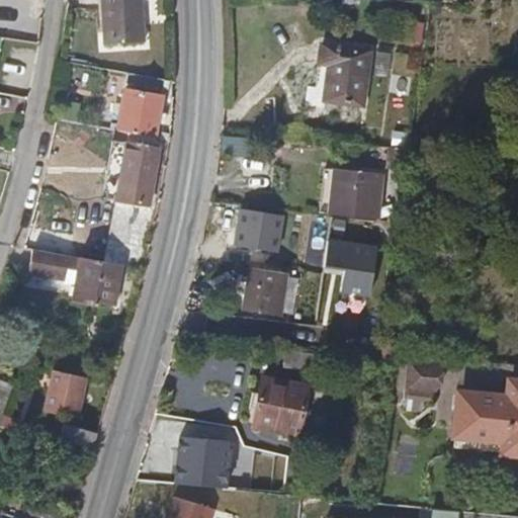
[(143,0),(101,0),(102,42),(145,40),(143,0)]
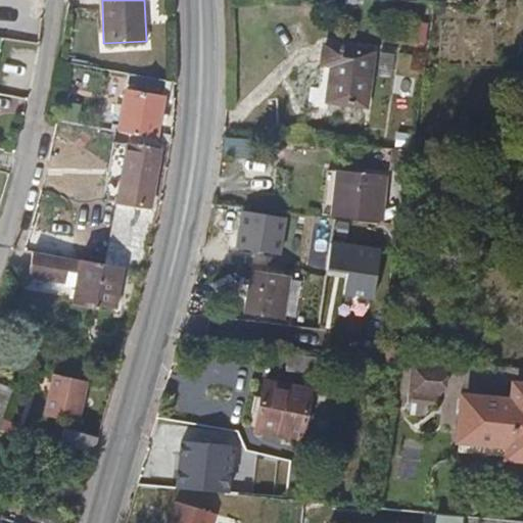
[(381,52),(334,46),(326,97),(374,104),(381,52)]
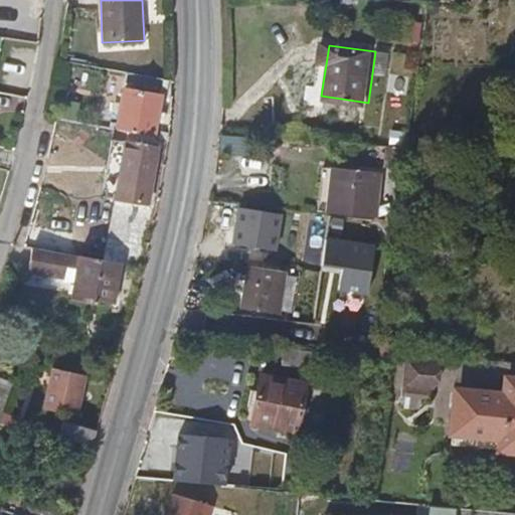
[(127,134),(153,138),(156,123),(158,114),(160,98),(124,92),(122,108),(112,106),(109,119),(119,121),(117,132),(127,134)]
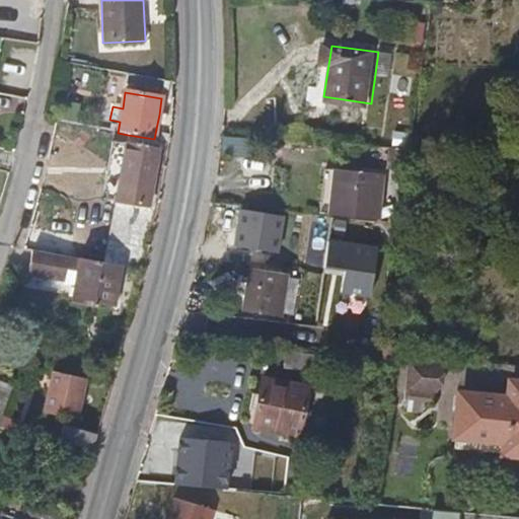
[(122,268),(138,270),(159,140),(154,139),(128,135),(126,144),(114,142),(103,199),(118,201),(107,253),(101,252),(98,264),(122,268)]
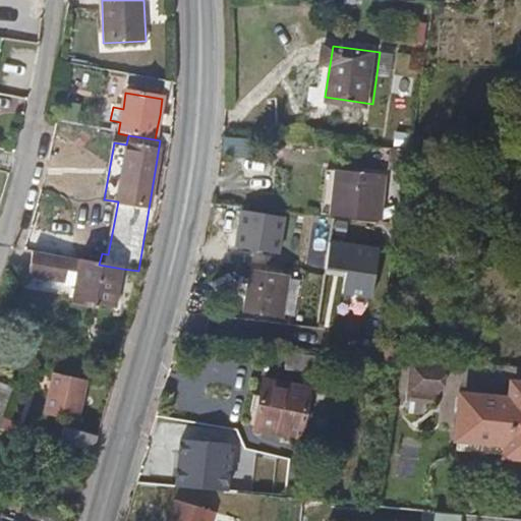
[(254,155),(255,136),(224,135),(223,154),(254,155)]
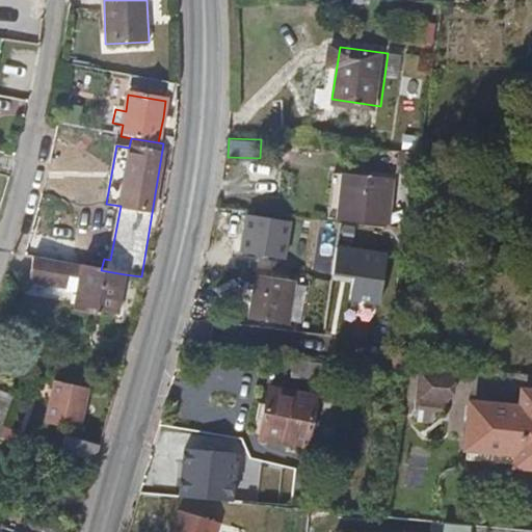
[(411,153),(404,152),(402,171),(408,173),(411,153)]
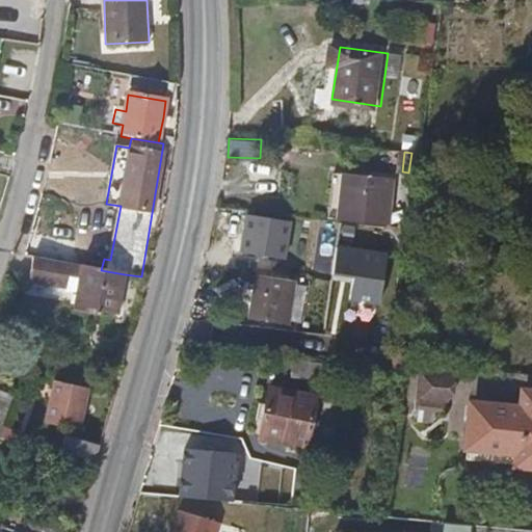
[(395,179),(336,175),(331,221),(391,225),(395,179)]
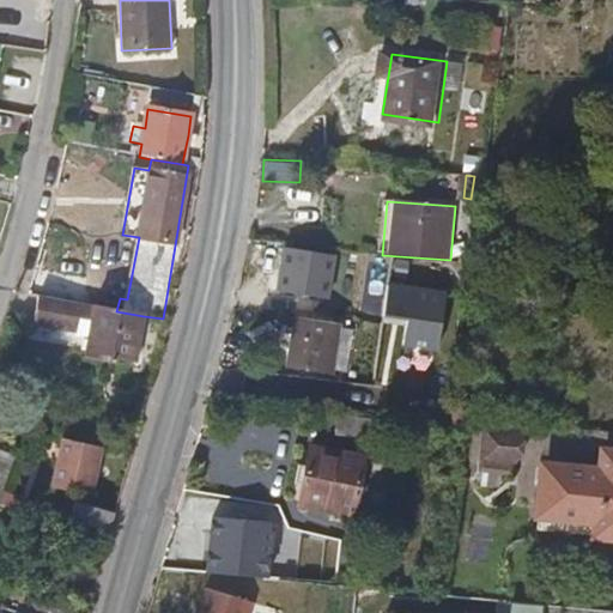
[(465,277),(444,274),(441,296),(454,297),(456,291),(462,291),(465,277)]
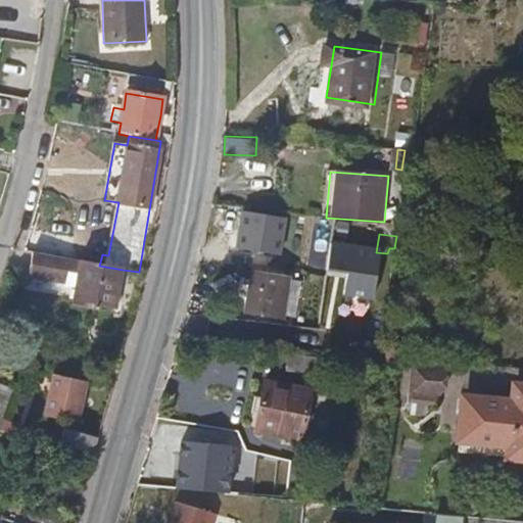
[(79,263),(31,255),(27,279),(74,287),(79,263)]
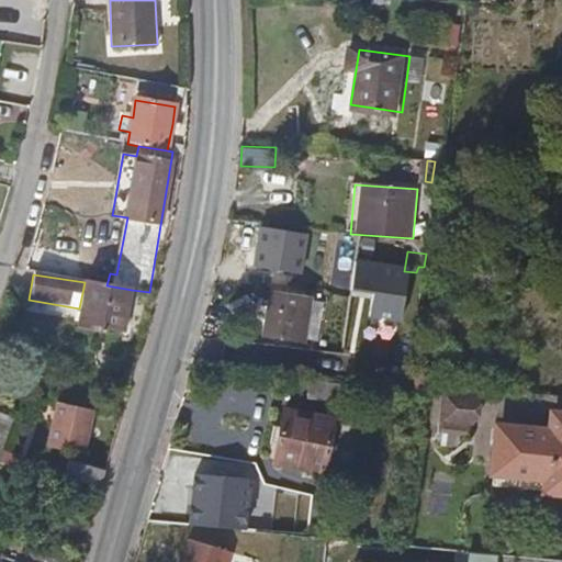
[(124,335),(132,290),(107,285),(85,282),(79,308),(76,329),(101,334),(102,330),(124,335)]
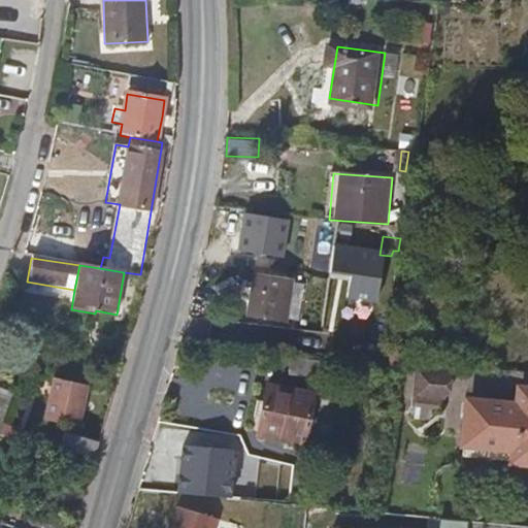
[(248,315),(286,321),(289,296),(254,291),(248,315)]
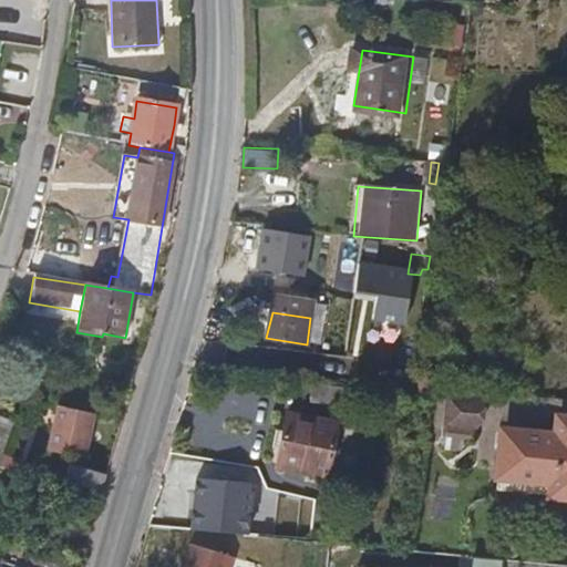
[(483,431),(484,393),(446,392),(445,430),(483,431)]
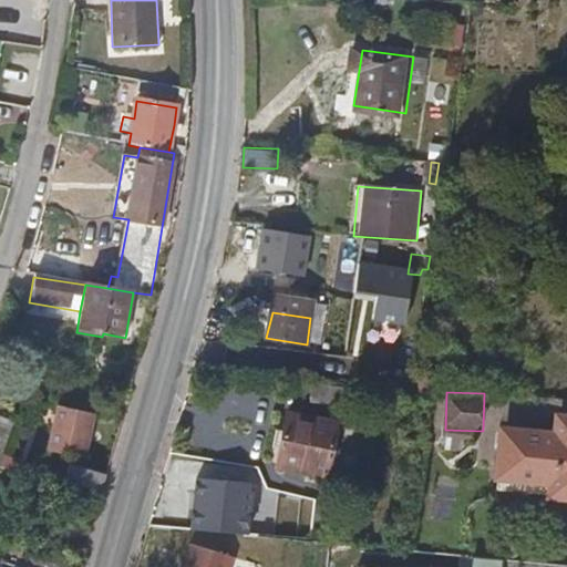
[(32,414),(54,420),(58,409),(34,403),(32,414)]
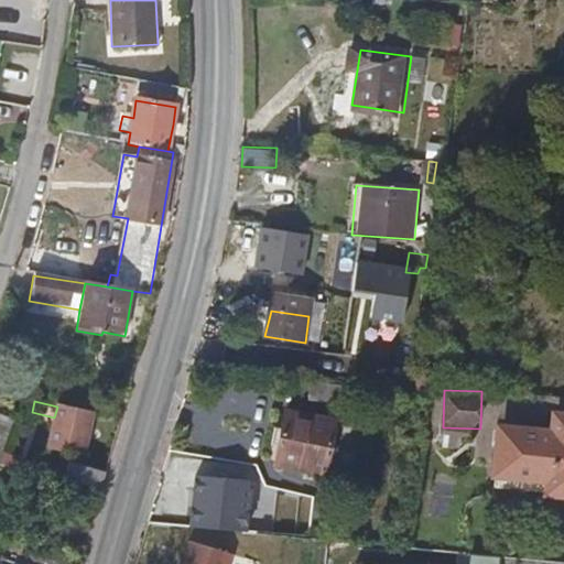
[(83,451),(90,413),(57,407),(54,418),(50,440),(66,444),(66,447),(83,451)]
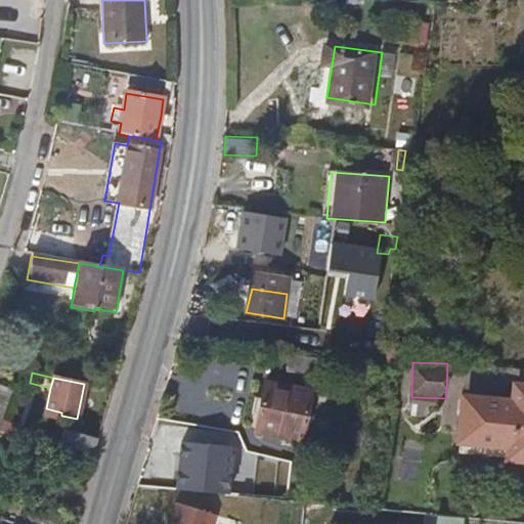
[(311,390),(265,381),(261,400),(254,399),(252,412),(258,413),(254,432),(300,441),(311,390)]
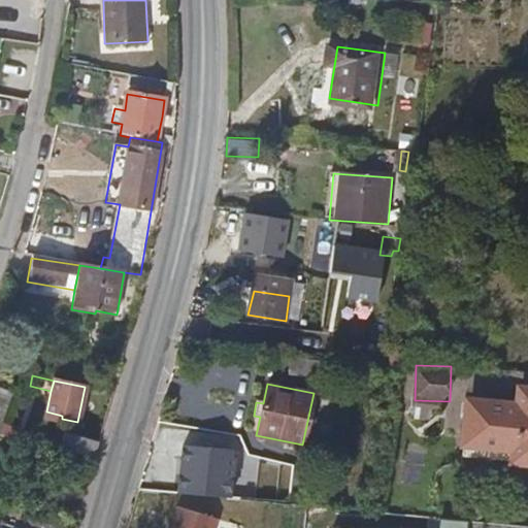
[(0,438),(6,423),(15,395),(0,390),(0,438)]
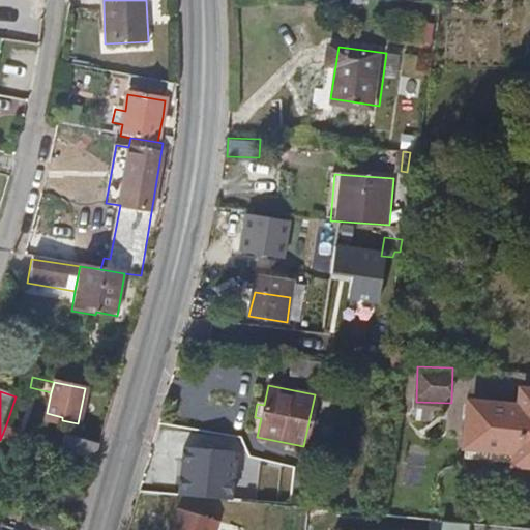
[(529,407),(529,392),(520,391),(518,409),(529,410),(529,407)]
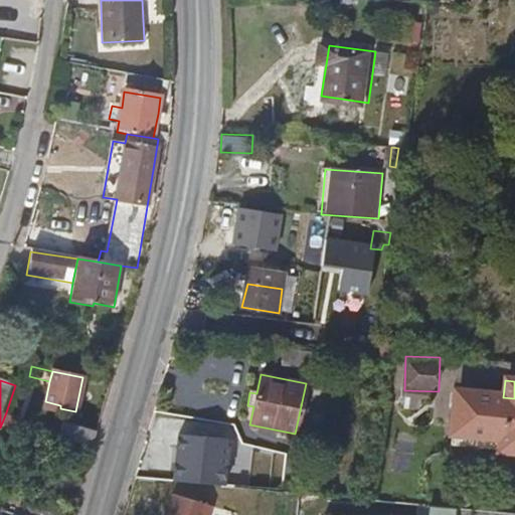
[(514,451),(514,395),(514,398),(503,397),(456,392),(452,441),(510,447),(510,451),(514,451)]
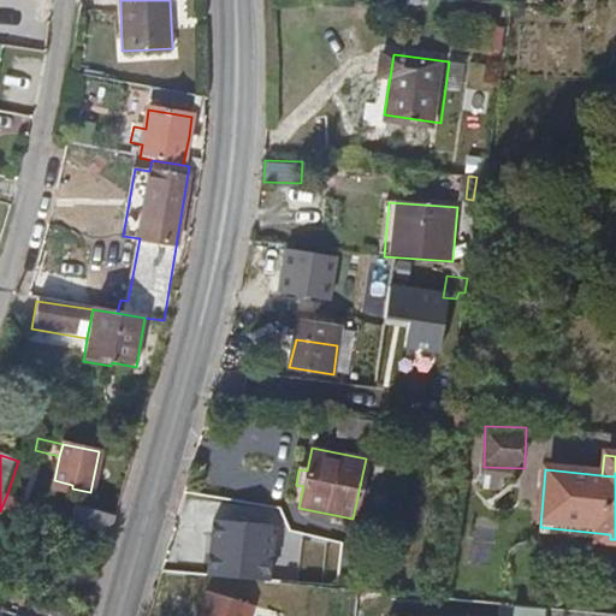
[(0,511),(17,516),(22,498),(7,493),(0,511)]
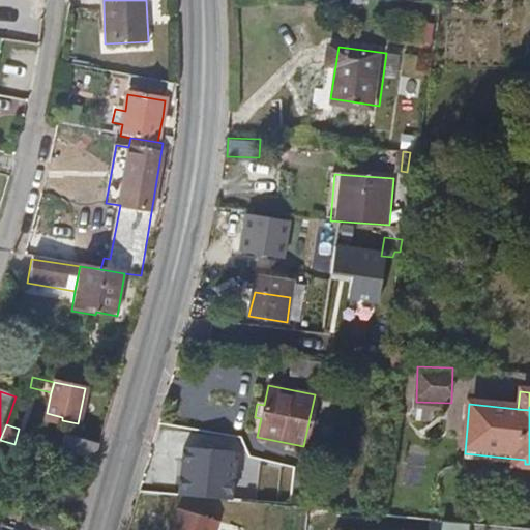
[(59,451),(93,462),(96,446),(64,437),(59,451)]
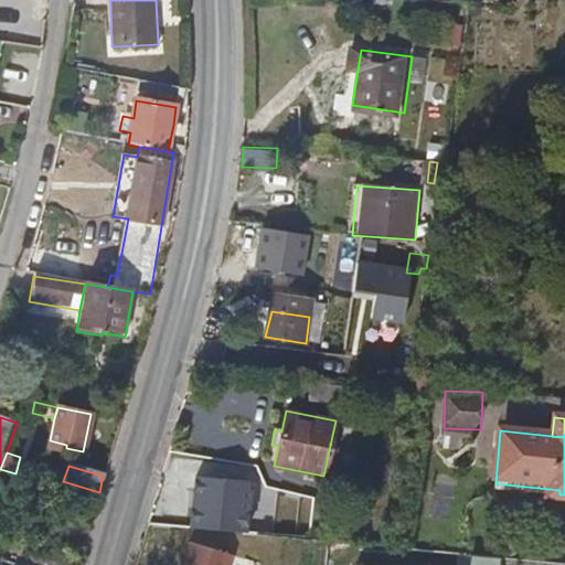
[(230,564),(233,554),(190,541),(182,564),(230,564)]
